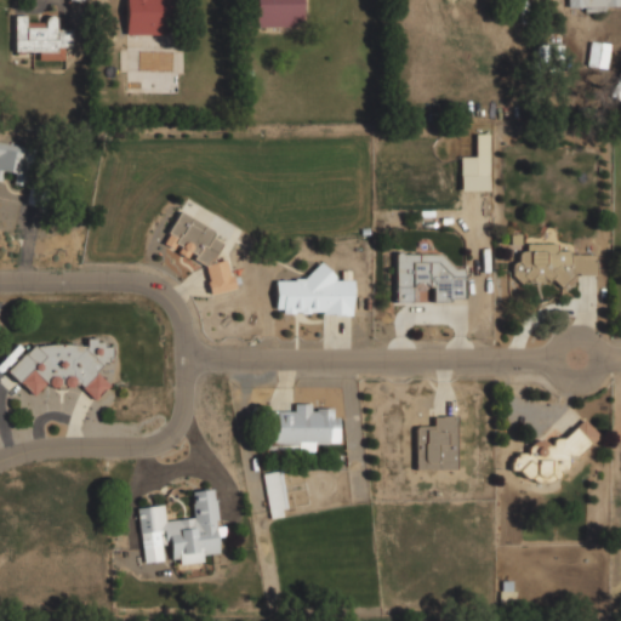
[(125,0),(125,34),(172,35),(172,0),(125,0)]
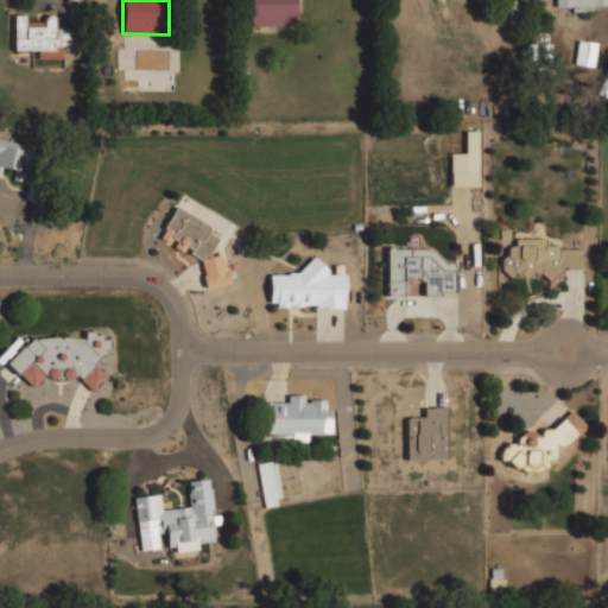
[(249,0),(251,26),(295,25),(293,0),(249,0)]
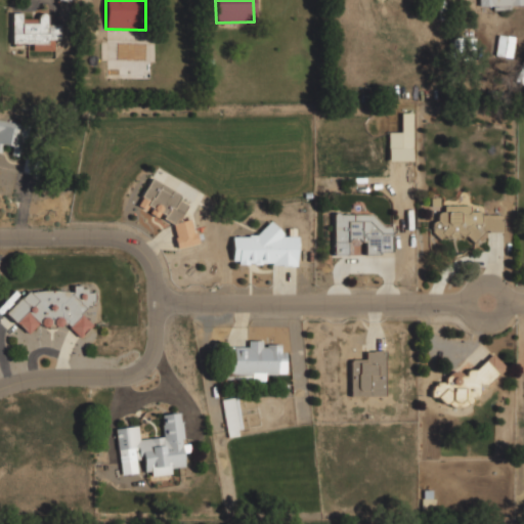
[(54,51),(54,38),(61,38),(61,25),(47,25),(47,17),(22,17),(22,12),(12,12),(12,43),(32,43),(32,51),(54,51)]
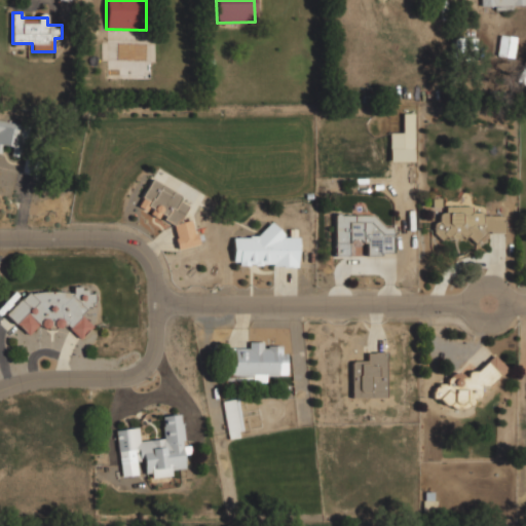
[(514,57),(516,43),(499,42),(498,55),(514,57)]
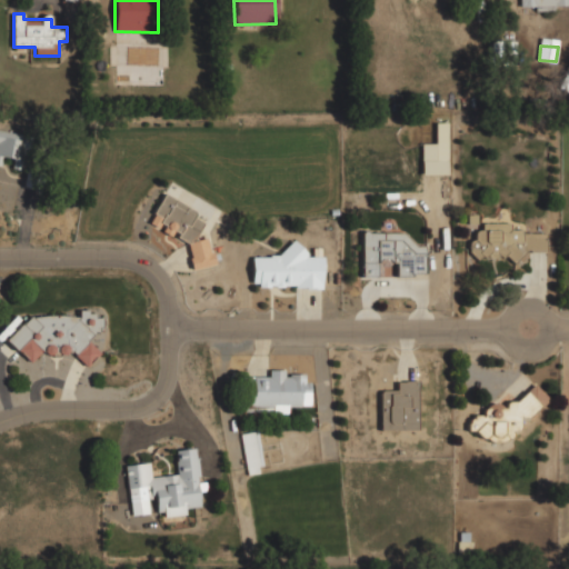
[(448,122),(435,122),(435,143),(422,143),(422,175),(448,173),(448,122)]
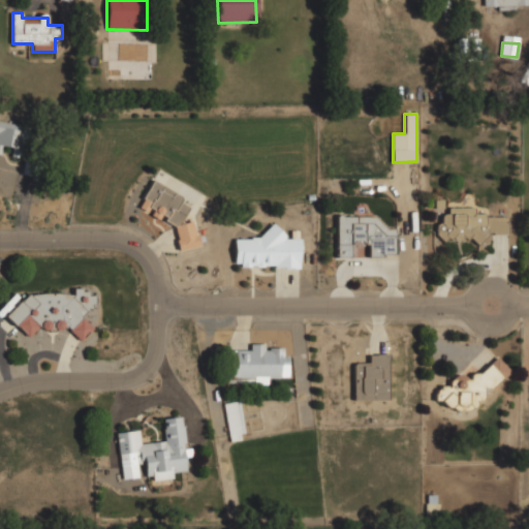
[(0,153),(1,154),(2,146),(12,147),(11,156),(22,158),(26,125),(0,121),(0,153)]
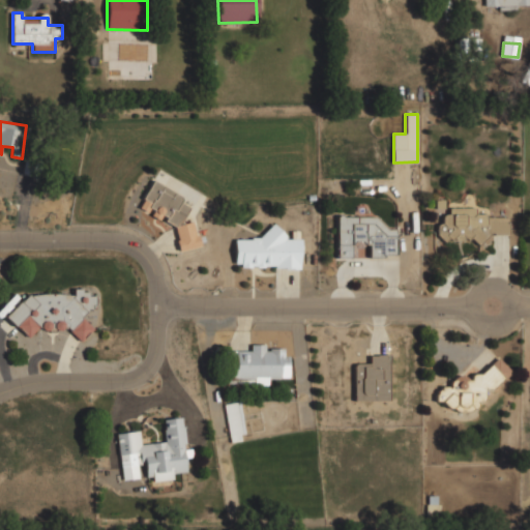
[(180,251),(201,246),(199,236),(196,234),(193,222),(181,224),(186,213),(182,196),(152,181),(139,209),(149,213),(151,207),(153,216),(156,218),(166,216),(167,222),(175,226),(180,251)]
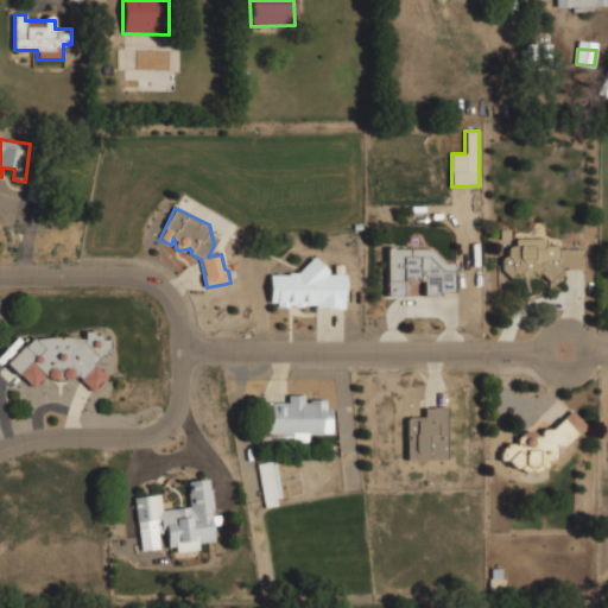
[(583,248),(545,247),(545,238),(515,238),(515,246),(504,246),(504,274),(553,276),(555,268),(583,270),(583,248)]
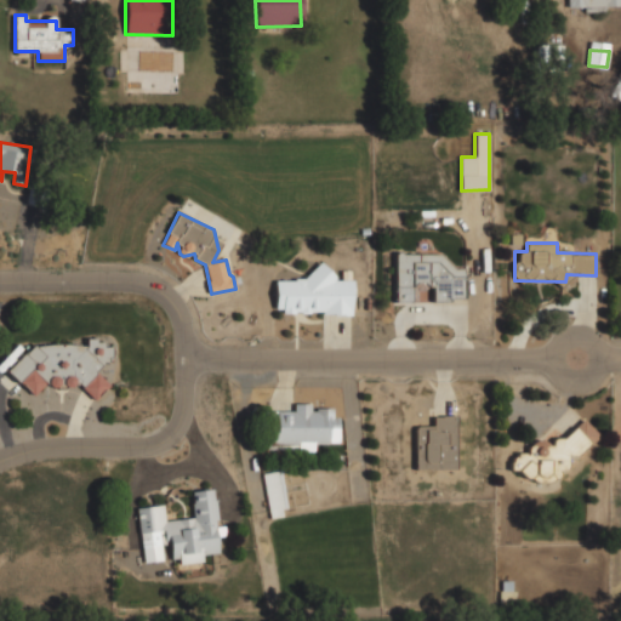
[(394,301),(412,301),(412,283),(433,284),(432,300),(465,300),(465,266),(444,266),(444,254),(396,254),(394,301)]
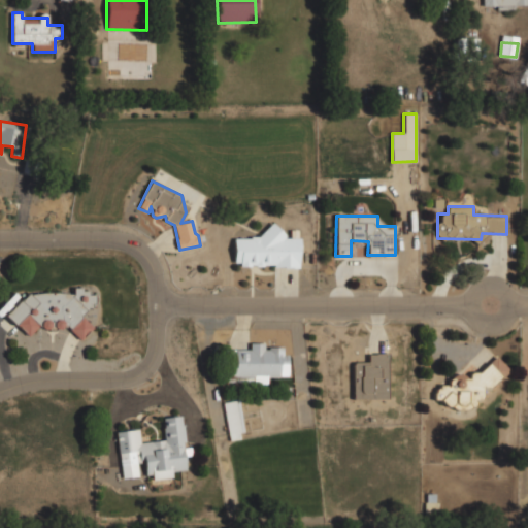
[(300,238),(284,238),(284,226),(265,226),(265,238),(234,237),(233,265),(299,266),(300,238)]
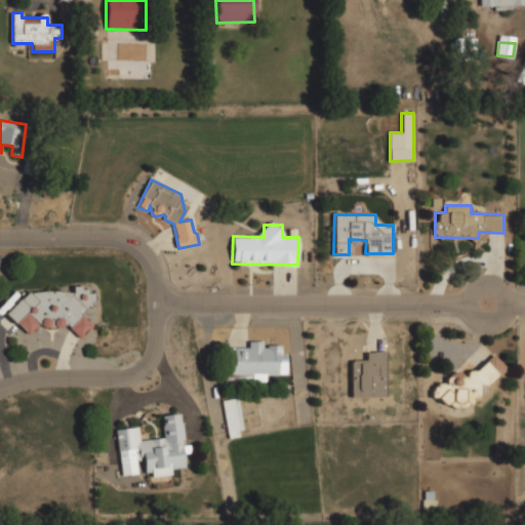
[(28,291),(6,312),(28,335),(37,326),(69,326),(79,337),(92,325),(82,314),(82,311),(94,299),(94,293),(88,293),(81,285),(73,285),(73,291),(28,291)]
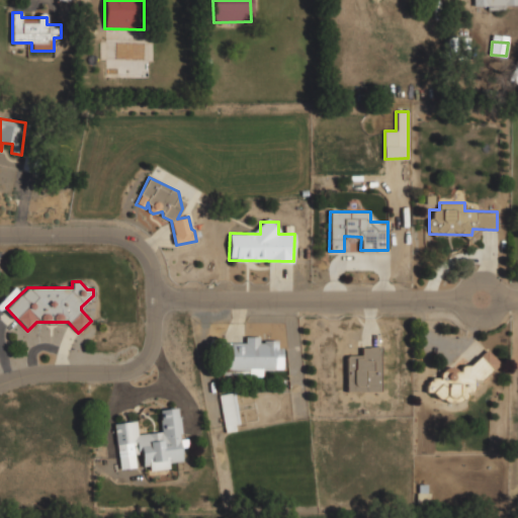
[(225,342),(224,369),(250,369),(249,376),(262,376),(262,368),(280,368),(280,341),(259,341),(259,337),(245,337),(245,343),(225,342)]
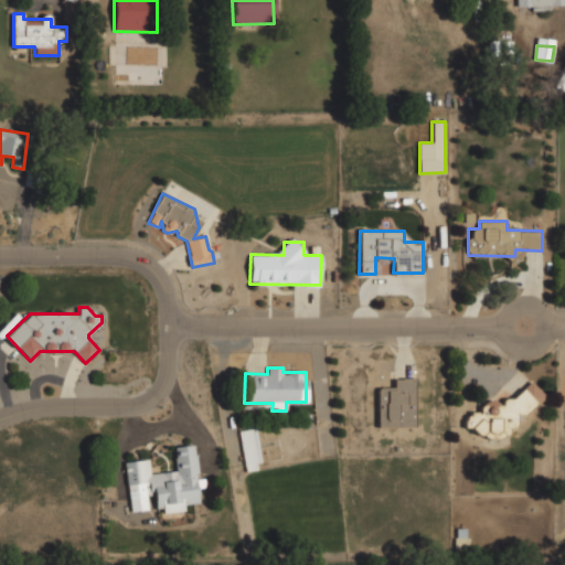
[(415,377),(394,379),(394,387),(377,387),(377,427),(416,426),(415,377)]
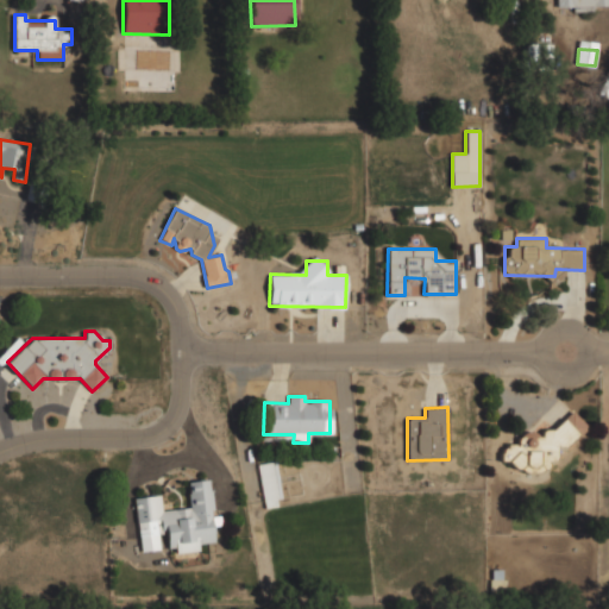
[(588,426),(572,409),(540,439),(531,428),(513,444),(512,443),(502,452),(528,481),(588,426)]
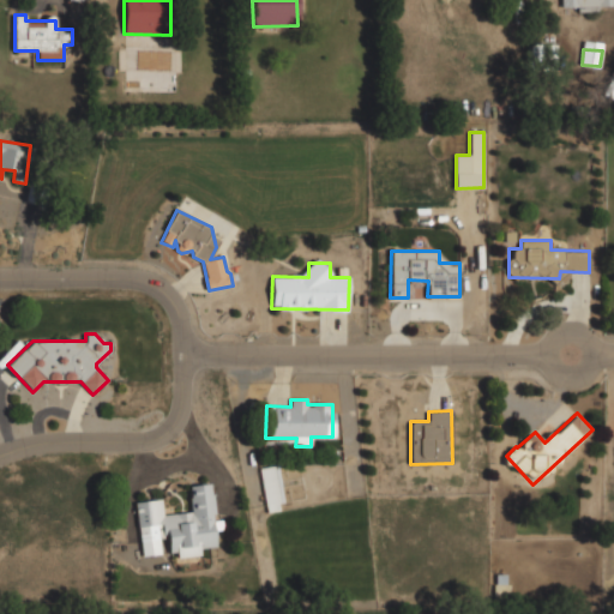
[(268,512),(284,510),(277,465),(259,469),(268,512)]
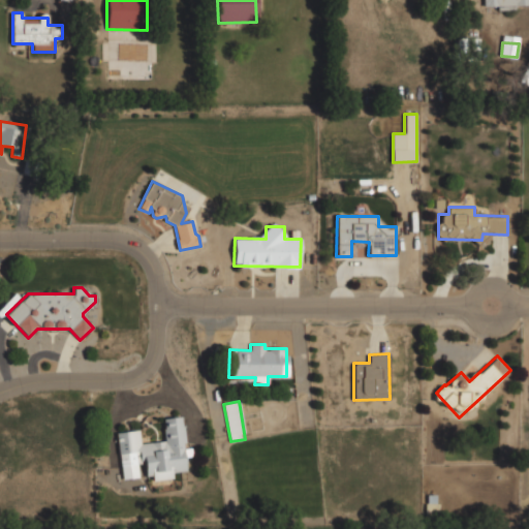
[(117,432),(122,479),(138,477),(137,464),(145,463),(147,479),(173,476),(173,472),(186,471),(184,457),(192,456),(191,447),(185,448),(182,416),(162,418),(165,440),(141,443),(138,430),(117,432)]
